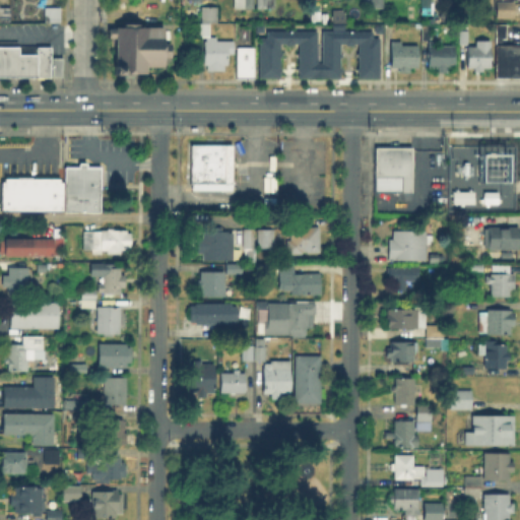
[(254,0),(254,10),(235,10),(235,0),(254,0)]
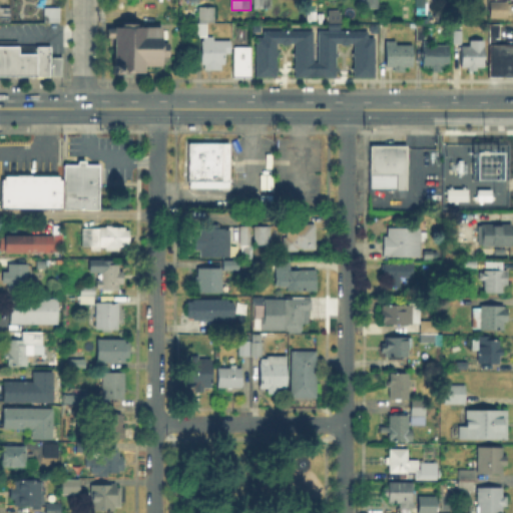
[(273,0),(273,11),(254,11),(254,0),(273,0)]
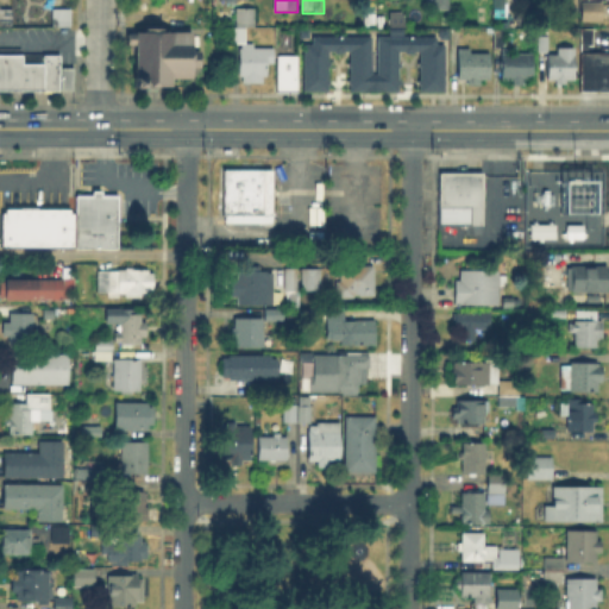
[(449,0),(449,13),(437,13),(437,0),(449,0)]
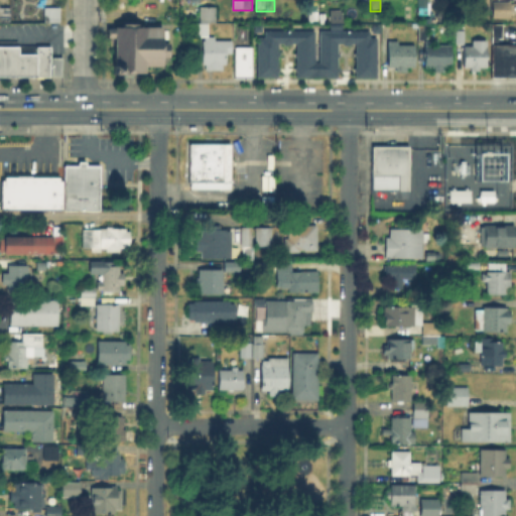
[(428,0),(428,8),(419,7),(419,0),(428,0)]
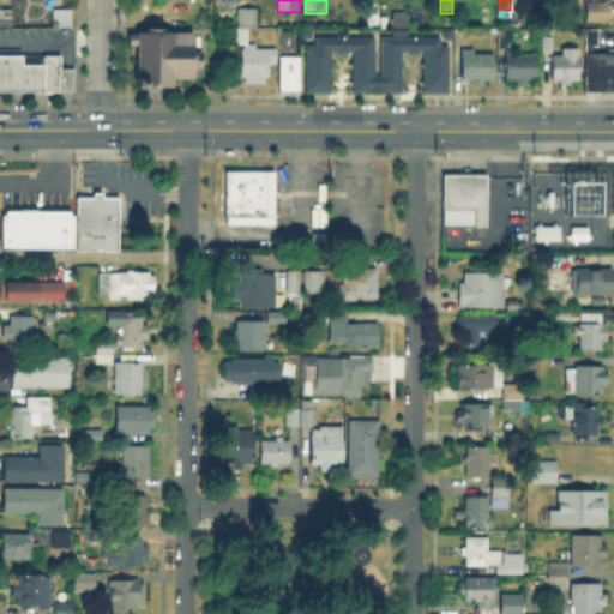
[(584,0),(584,17),(572,17),(572,0),(584,0)]
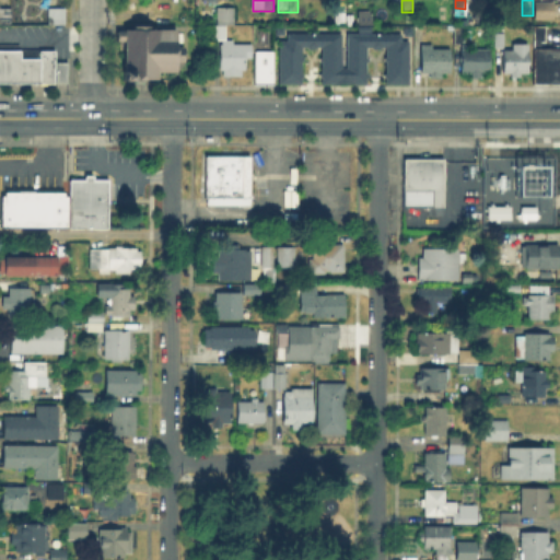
[(556,6),(556,22),(537,22),(536,6),(556,6)]
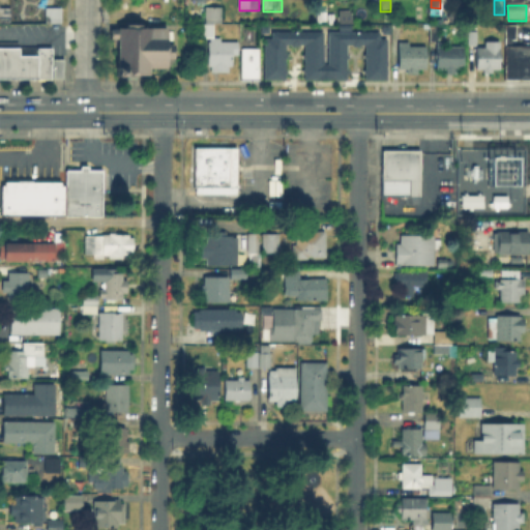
[(222,25),(205,25),(205,8),(222,8),(222,25)]
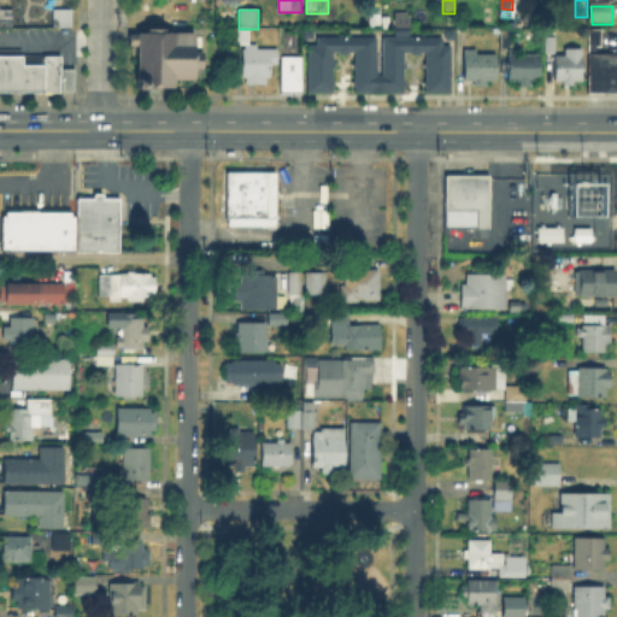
[(13,19),(13,33),(12,33),(12,28),(0,28),(0,11),(13,11),(13,19)]
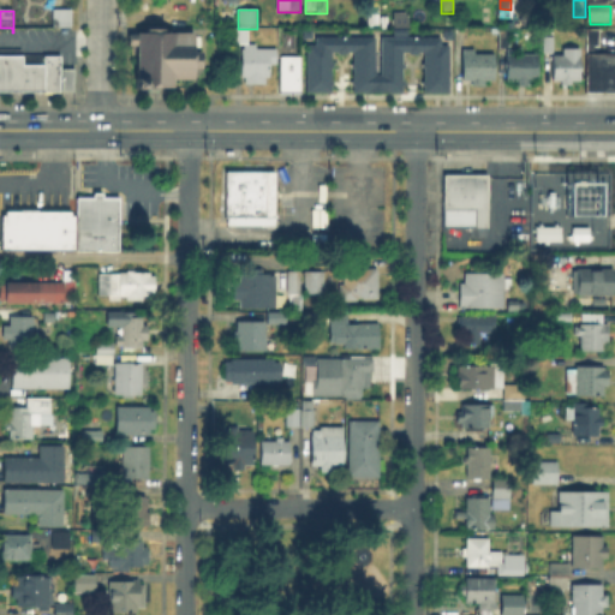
[(63,28),(51,28),(51,19),(53,19),(53,11),(72,11),(72,28),(63,28)]
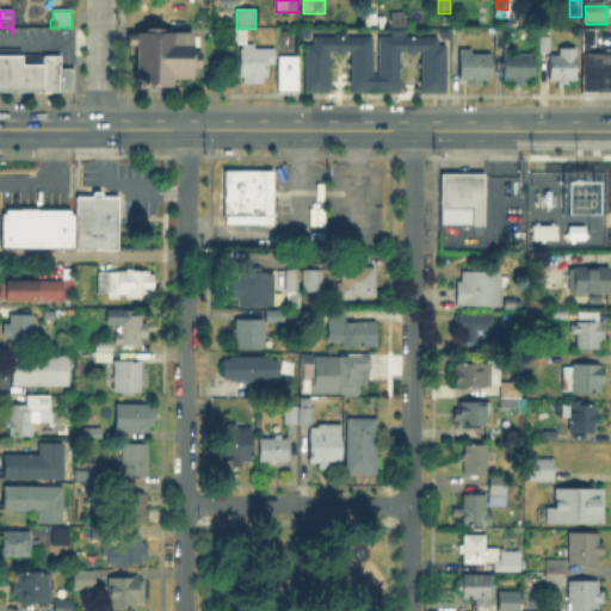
[(387,11),(403,11),(403,25),(387,25),(387,11)]
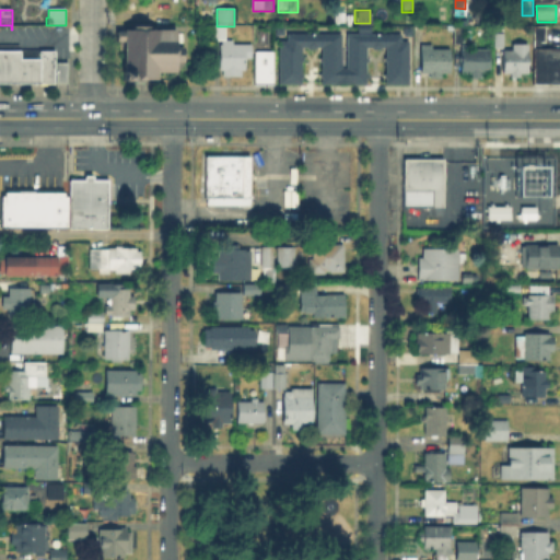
[(281,34),(272,34),(272,25),(281,25),(281,34)]
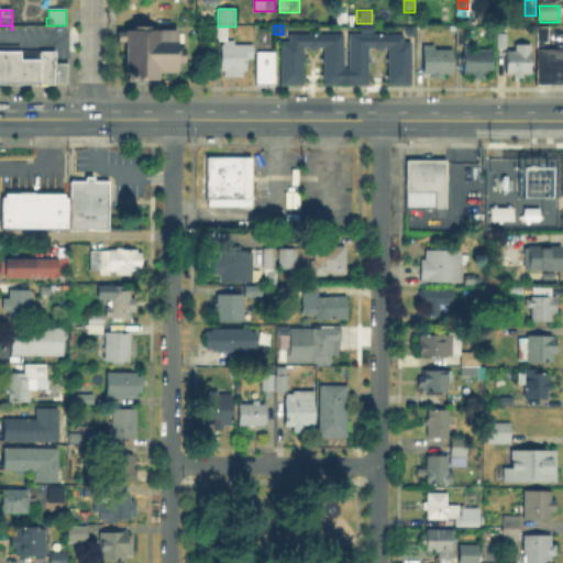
[(411,26),(411,35),(403,35),(403,26),(411,26)]
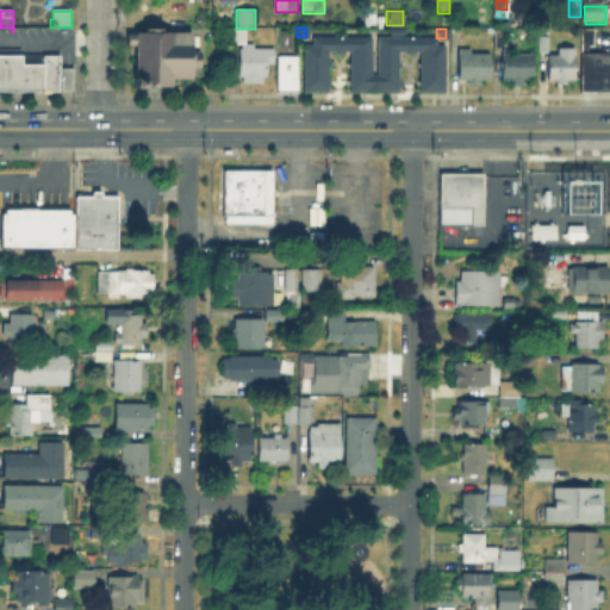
[(163,30),(163,35),(192,35),(192,48),(191,48),(191,55),(200,55),(200,69),(191,68),(191,80),(170,80),(170,87),(138,87),(138,80),(137,80),(137,48),(129,47),(129,35),(148,35),(148,30),(163,30)]
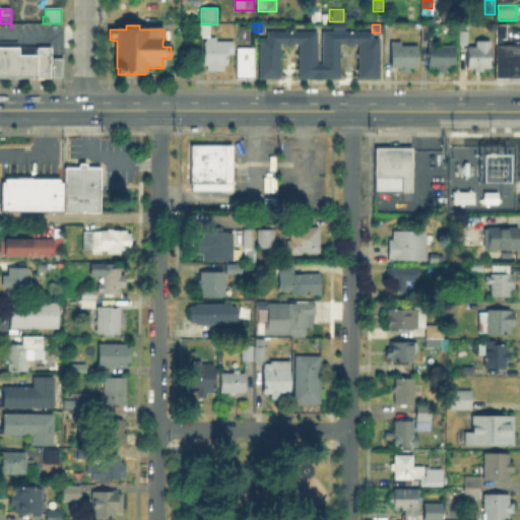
[(431,38),(421,39),(421,25),(431,25),(431,38)]
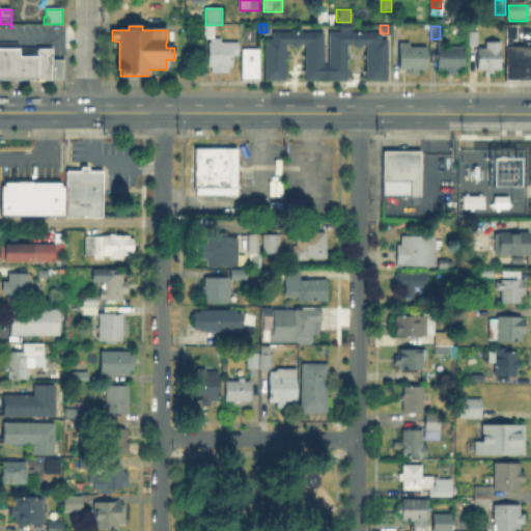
[(513,42),(513,49),(530,49),(530,82),(506,82),(506,49),(507,49),(507,26),(516,27),(516,42),(513,42)]
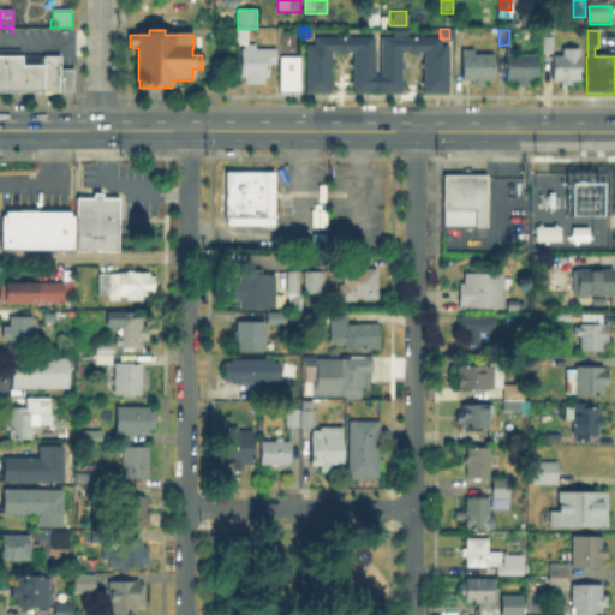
[(249,45),(237,45),(237,31),(249,31),(249,45)]
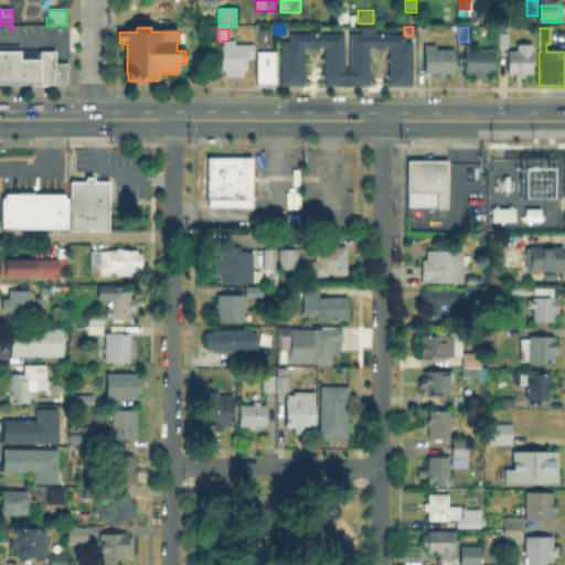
[(324,35),(345,35),(345,70),(351,70),(351,35),(372,35),(372,38),(409,38),(409,43),(414,43),(414,85),(388,85),(388,51),(372,51),(372,87),(326,87),(326,86),(324,86),(324,52),(307,52),(307,86),(283,86),(283,42),(291,42),(291,35),(324,35)]
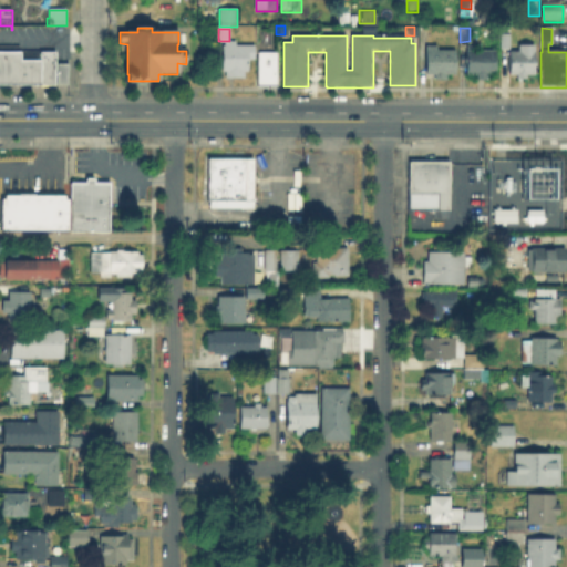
[(501,50),(501,35),(512,35),(512,50),(501,50)]
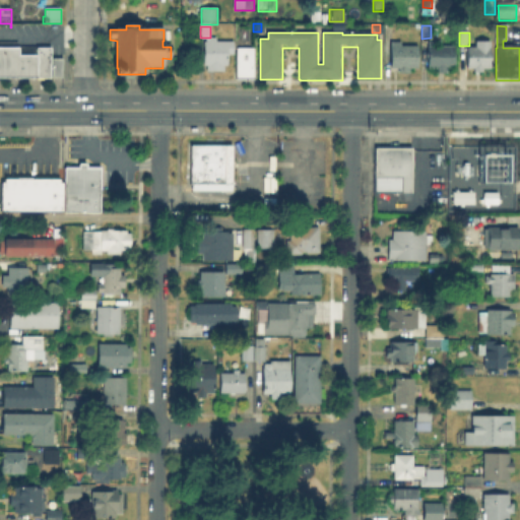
[(217,39),(217,43),(235,43),(235,55),(228,55),(228,68),(226,68),(226,72),(209,72),(209,68),(206,68),(206,43),(209,43),(209,39),(217,39)]
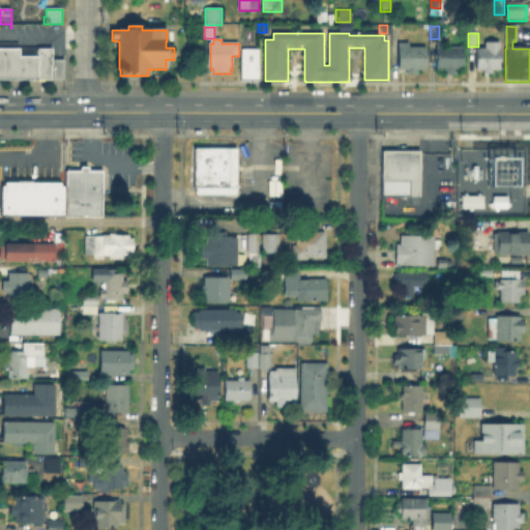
[(0,42),(20,42),(20,48),(54,48),(54,62),(65,62),(65,82),(0,81),(0,42)]
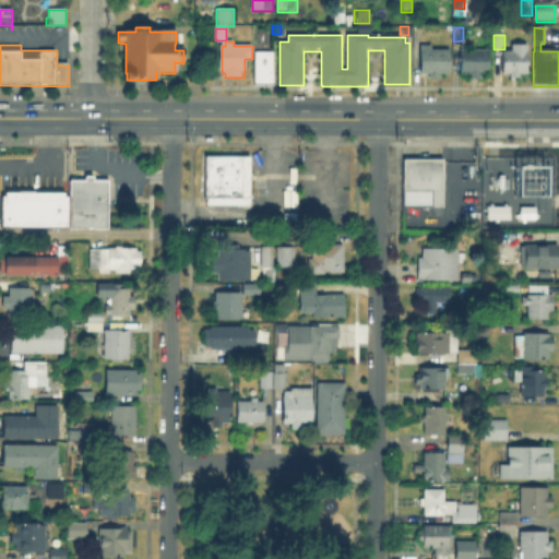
[(527,46),(527,76),(520,76),(520,80),(510,79),(510,75),(502,75),(502,51),(512,52),(512,46),(527,46)]
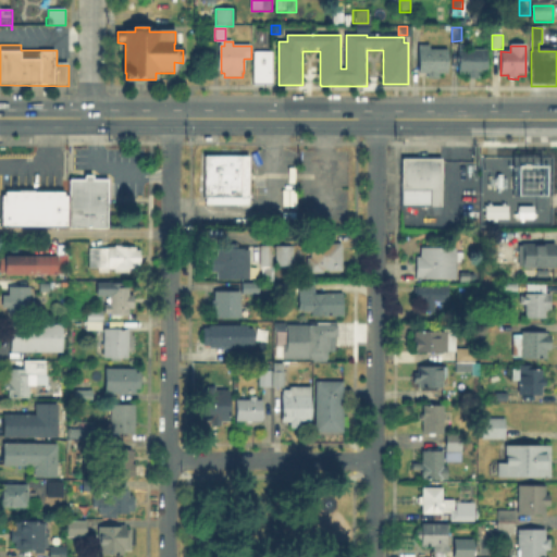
[(444,47),(444,49),(452,49),(452,81),(429,79),(429,74),(419,74),(419,47),(444,47)]
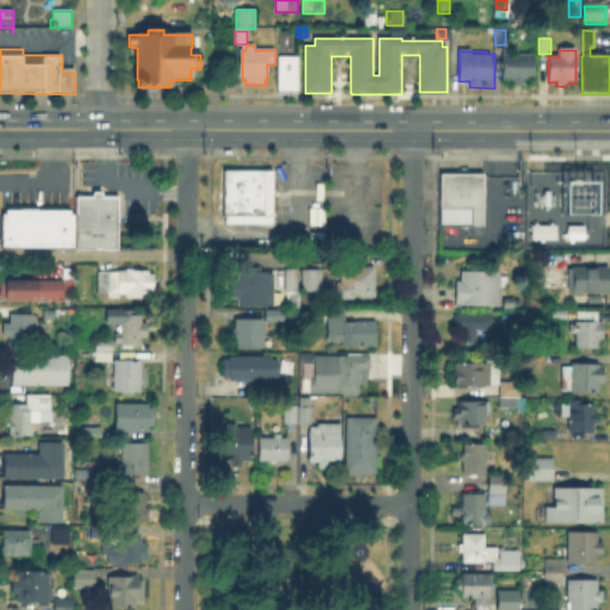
[(512,51),(512,55),(533,56),(533,82),(524,82),(524,88),(511,88),(511,82),(503,82),(502,51),(512,51)]
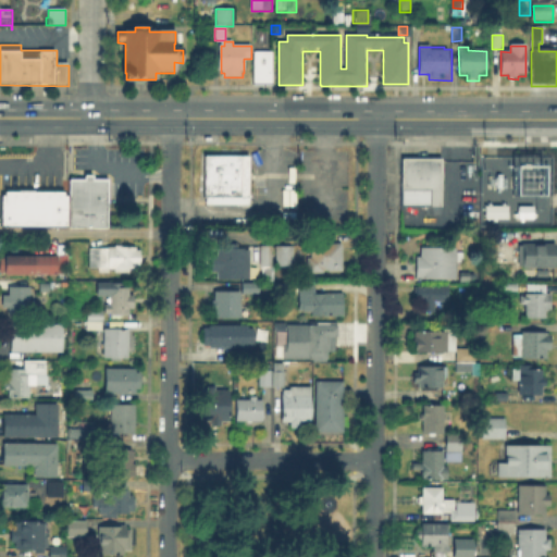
[(274,86),(252,86),(252,54),(275,54),(274,86)]
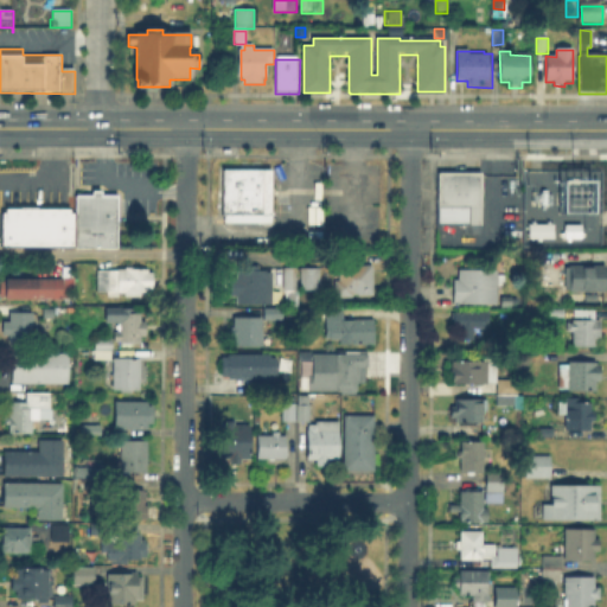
[(262,167),(262,172),(273,172),(273,223),(224,223),(224,212),(221,212),(221,172),(242,172),(242,167),(262,167)]
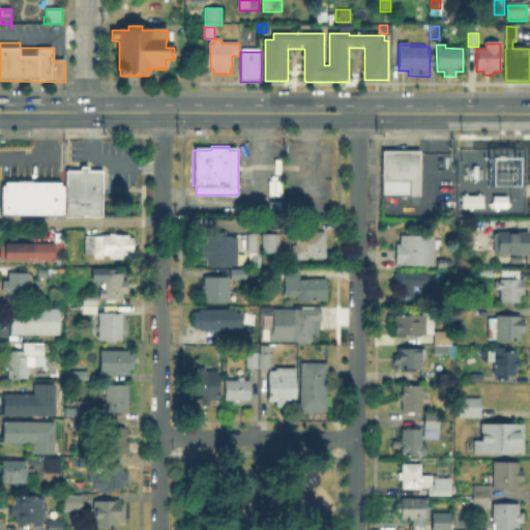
[(421,197),(421,204),(406,204),(406,197),(382,197),(383,153),(421,153),(421,197)]
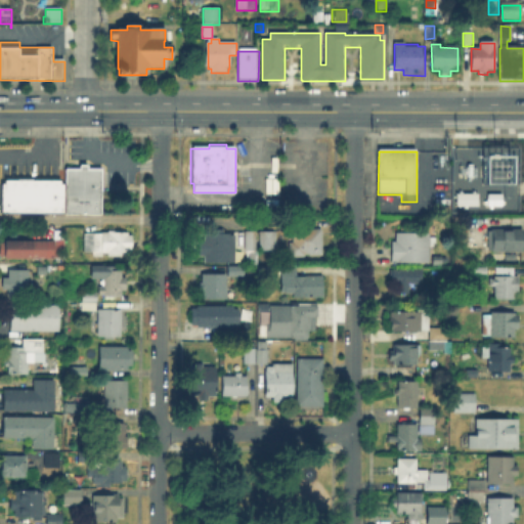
[(88,166),(88,169),(102,169),(102,217),(66,217),(66,215),(3,215),(3,181),(63,181),(63,183),(67,183),(67,168),(79,169),(79,166),(88,166)]
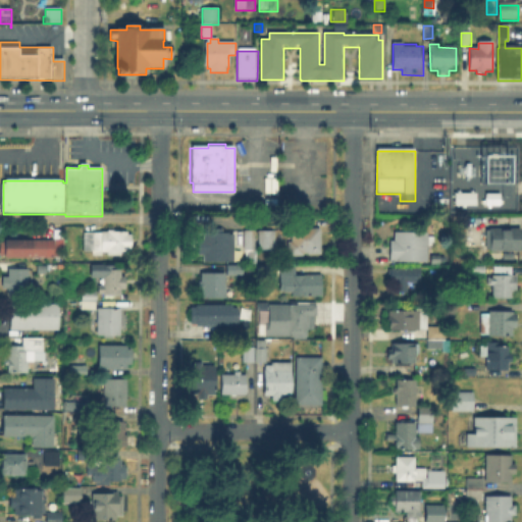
[(521,252),(515,252),(515,260),(505,260),(505,252),(487,252),(487,229),(521,229),(521,252)]
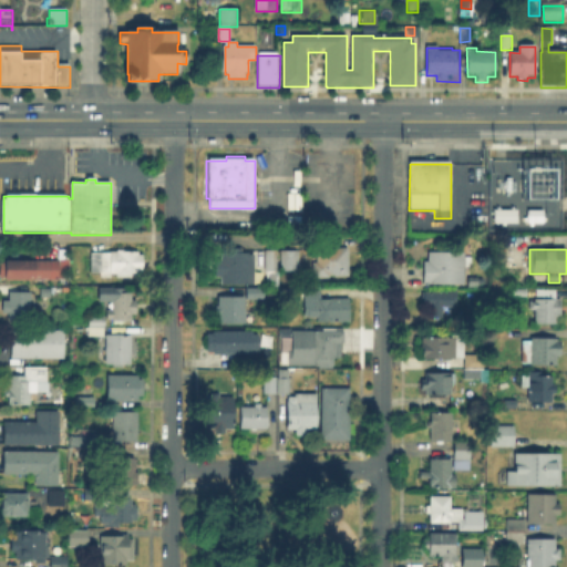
[(243,250),(243,254),(250,254),(250,257),(253,257),(253,270),(248,270),(248,286),(222,286),(222,277),(216,277),(216,260),(222,260),(222,254),(232,254),(232,250),(243,250)]
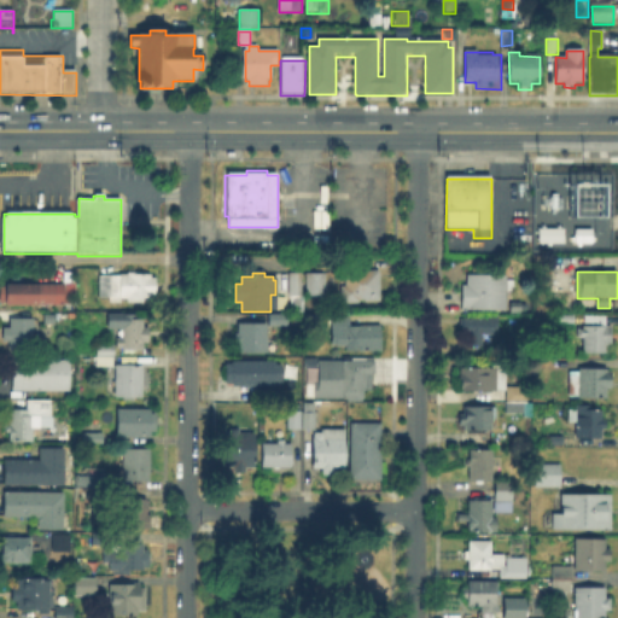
[(379,273),(379,303),(345,303),(345,295),(340,295),(340,287),(345,287),(345,273),(379,273)]
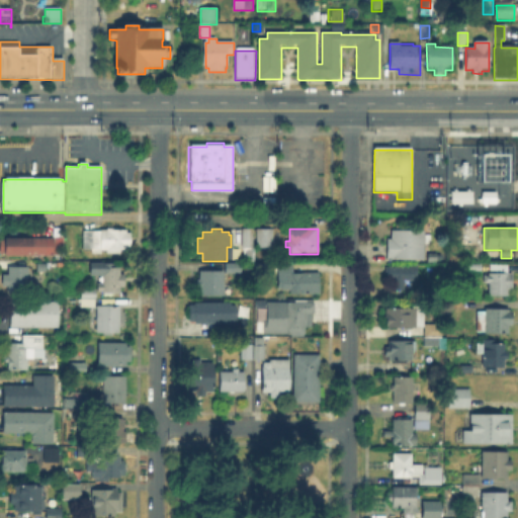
[(253,248),(243,248),(243,230),(253,230),(253,248)]
